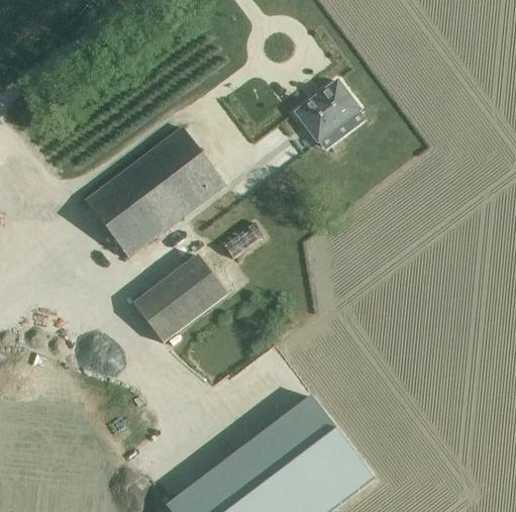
[(316,135),(357,103),(336,75),(294,106),(316,135)]
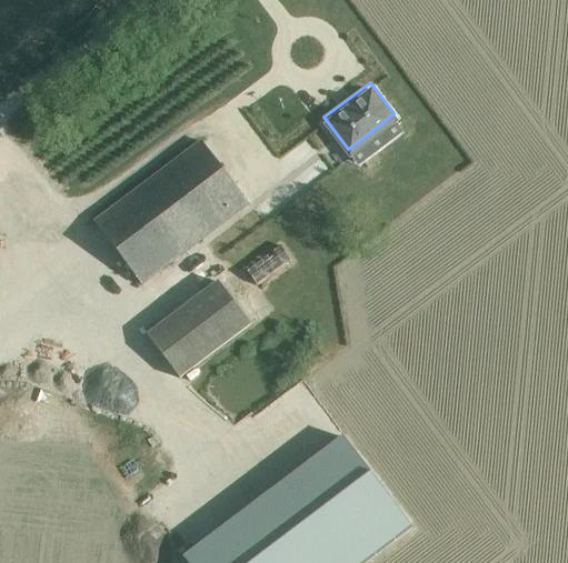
[(202,140),(95,222),(141,282),(248,199),(202,140)]
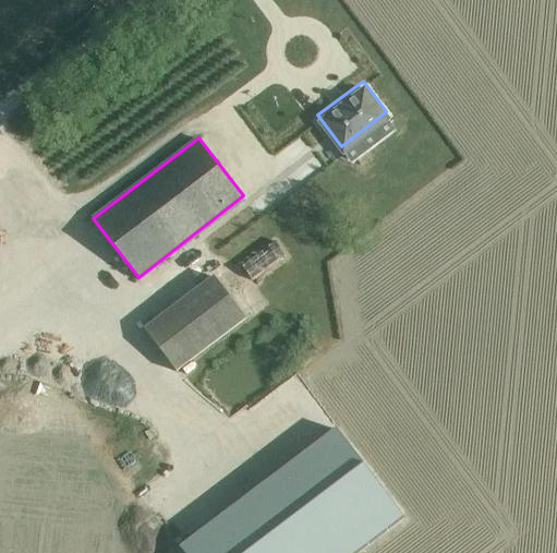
[(251,278),(283,253),(274,237),(241,262),(251,278)]
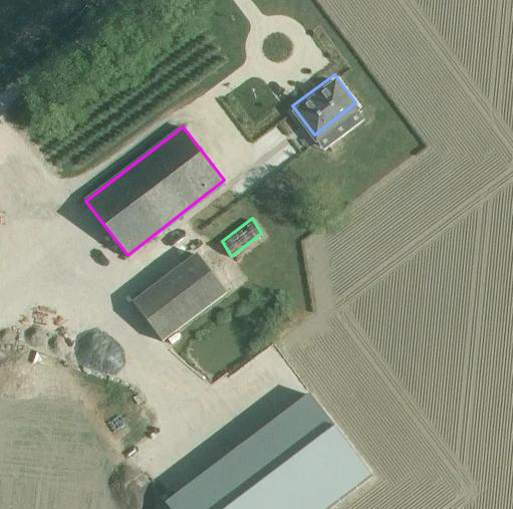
[(197,251),(133,299),(162,338),(226,290),(197,251)]
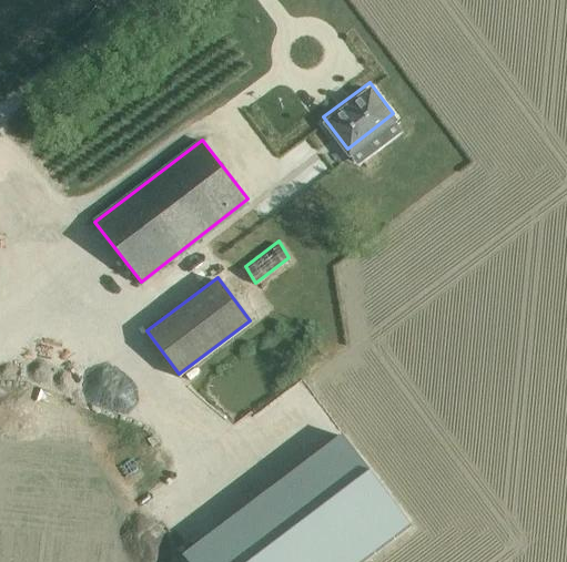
[(343,432),(183,552),(190,561),(357,561),(411,523),(343,432)]
